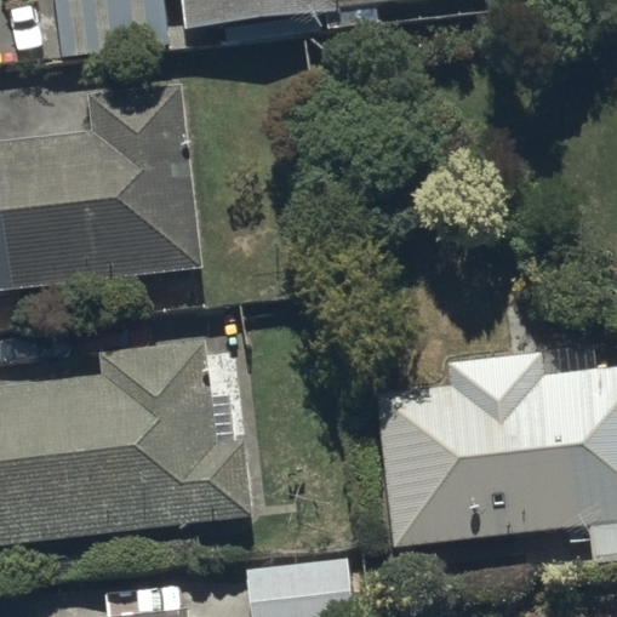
[(165,45),(159,0),(55,0),(63,57),(165,45)]
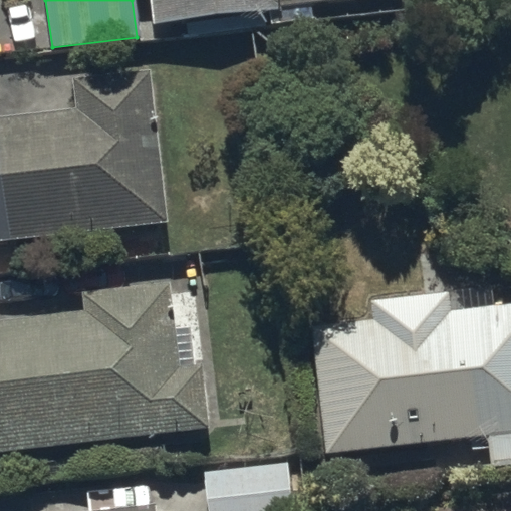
[(150,0),(154,23),(342,0),(150,0)]
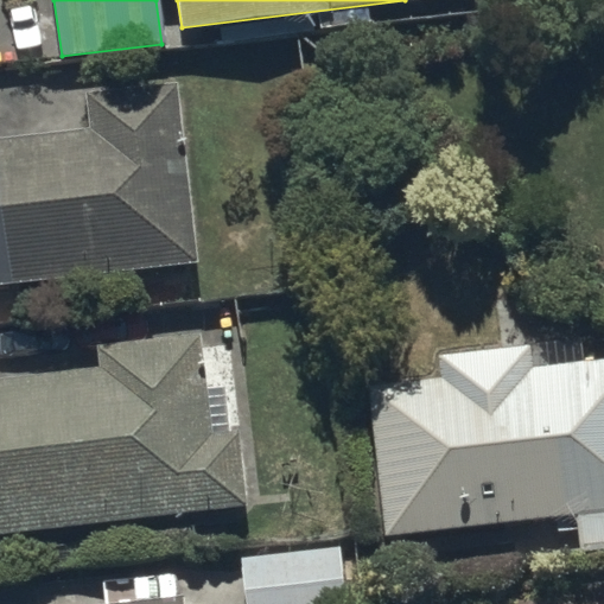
[(0,284),(198,262),(178,81),(86,91),(89,128),(0,139),(0,284)]
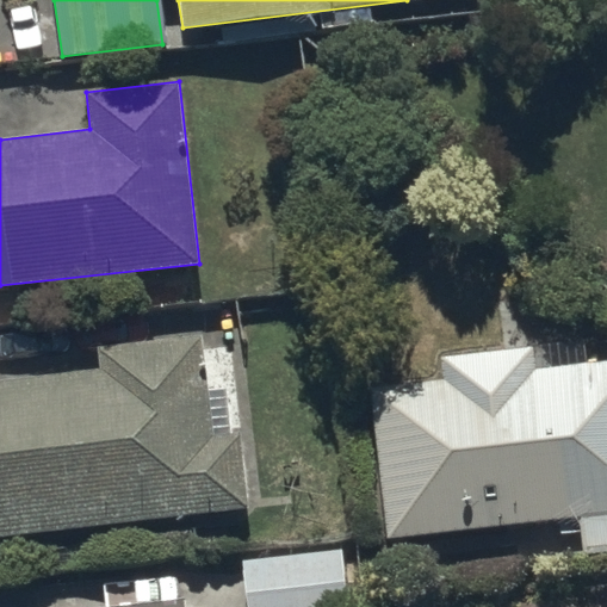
[(99,369),(0,379),(0,536),(247,506),(239,435),(212,438),(200,335),(97,347),(99,369)]
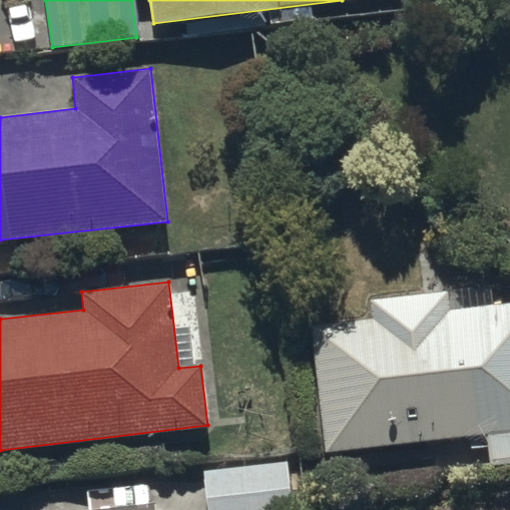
[(372,318),(310,326),(325,454),(487,434),(490,461),(509,458),(509,303),(449,311),(447,292),(370,302),(372,318)]
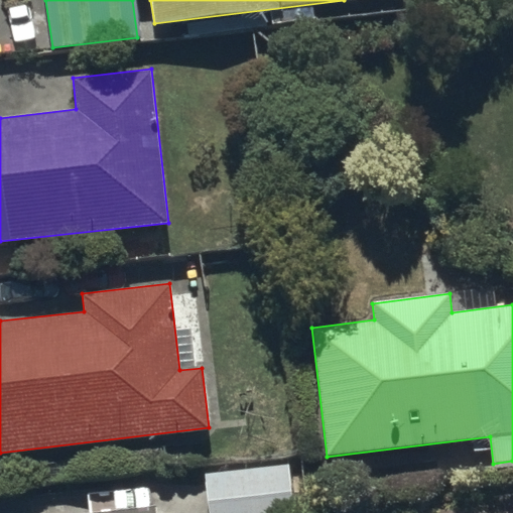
[(293,512),(288,462),(204,472),(209,512),(293,512)]
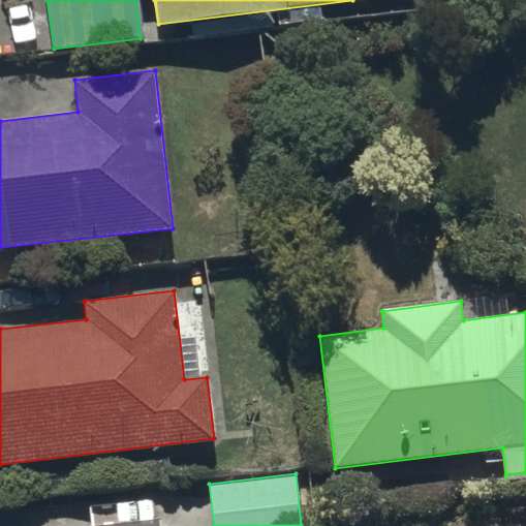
All buildings are outlined.
